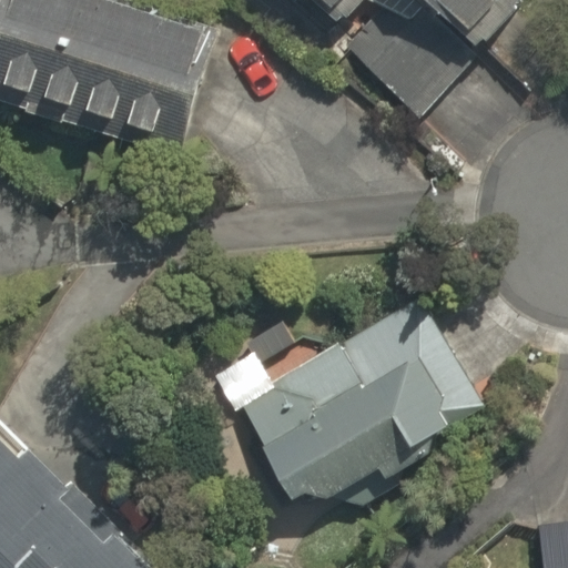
[(0,0),(0,92),(155,133),(188,9),(154,0),(0,0)]
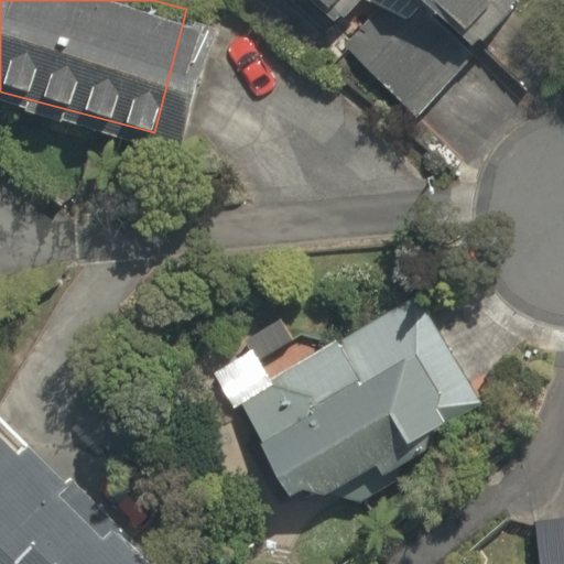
[(310,0),(323,11),(333,0),(310,0)]
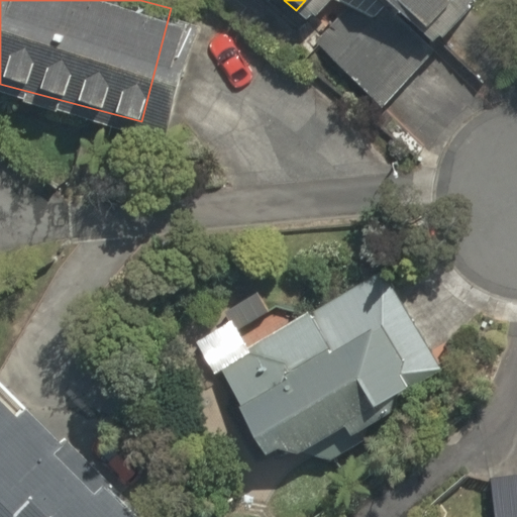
[(470,0),(348,0),(307,52),(381,111),(471,0),(470,0)]
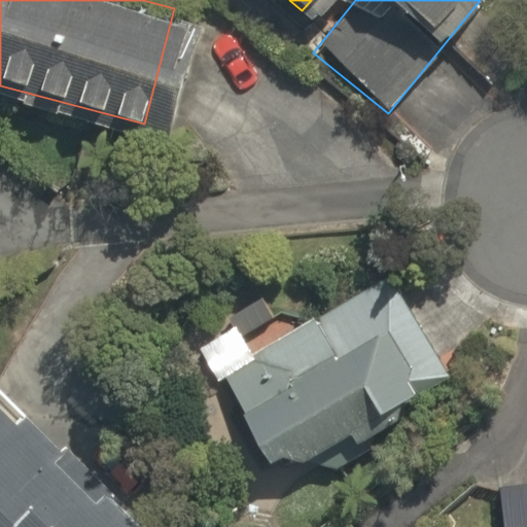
[(266,460),(357,419),(349,401),(398,380),(365,307),(225,371),(266,460)]
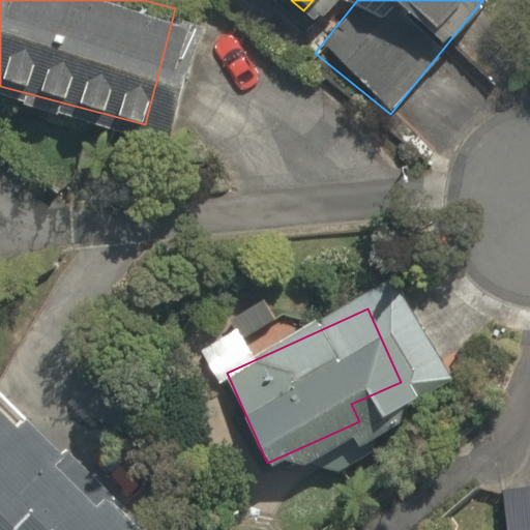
[(146,529),(0,376),(0,529),(146,529)]
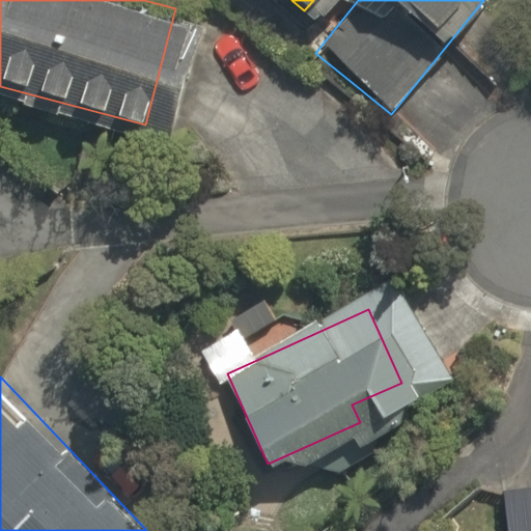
[(441,530),(530,530),(530,506),(474,515),(472,505),(438,510),(441,530)]
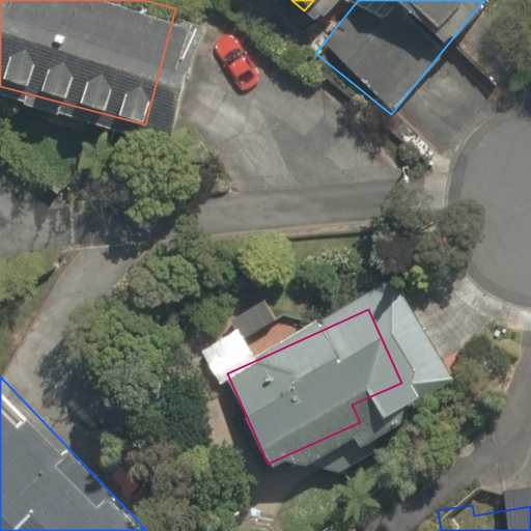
All buildings are outlined.
